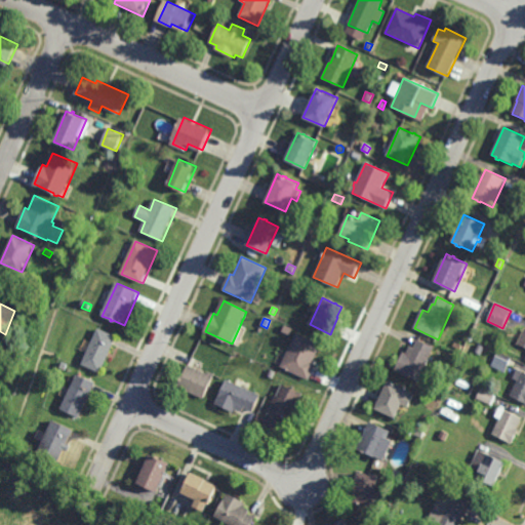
[(289,335),(282,332),(285,325),(292,329),(289,335)]
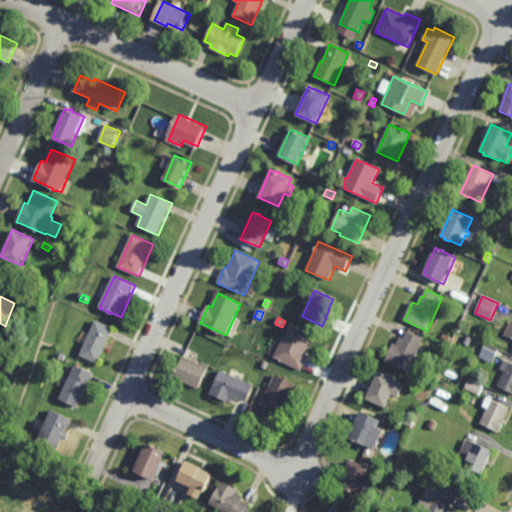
[(100,364),(81,355),(97,320),(116,329),(100,364)]
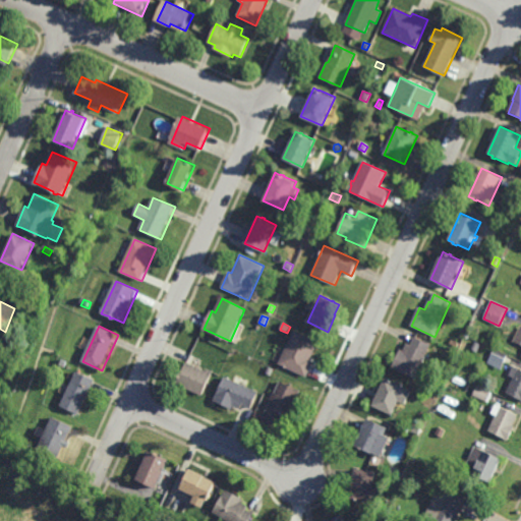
[(305,378),(278,364),(294,331),(319,343),(310,360),(313,362),(305,378)]
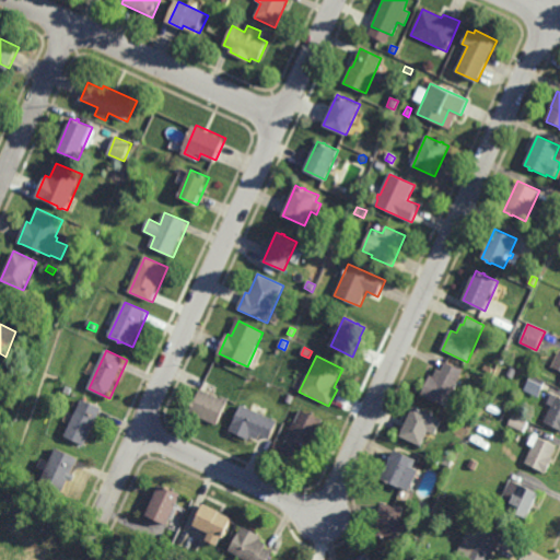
[(464,372),(448,407),(421,395),(430,375),(433,377),(438,369),(442,371),(445,363),(464,372)]
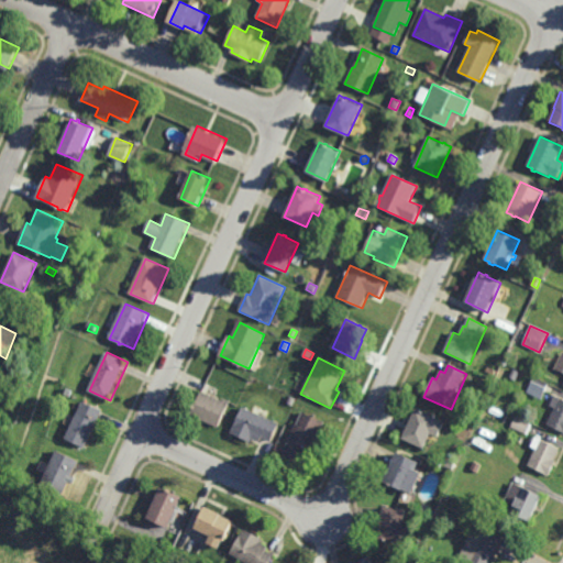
[(494,377),(485,373),(487,368),(496,372),(494,377)]
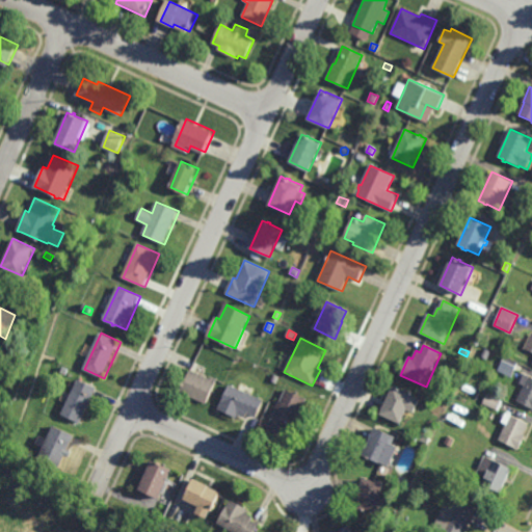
[(487,360),(482,357),(485,349),(490,351),(487,360)]
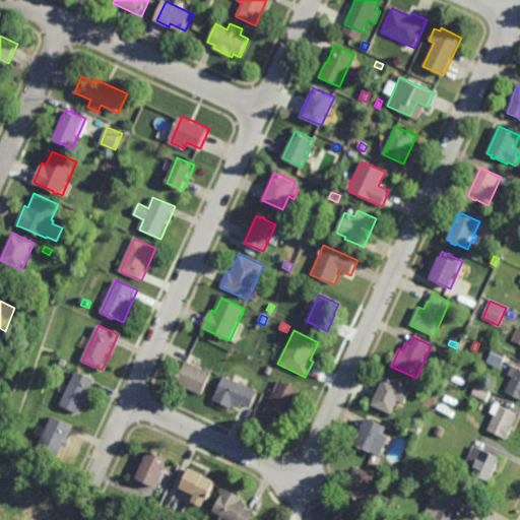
[(503,363),(489,356),(493,349),(506,355),(503,363)]
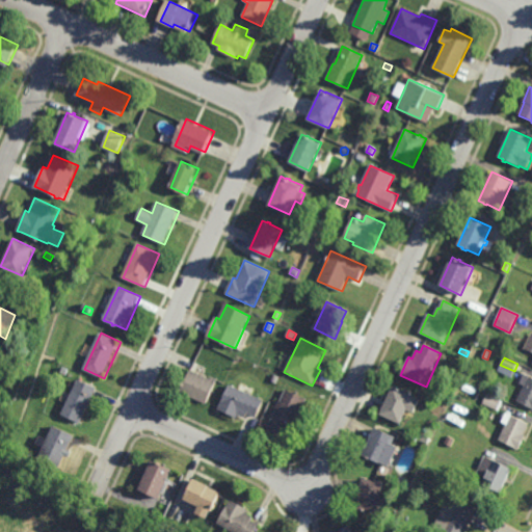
[(212,379),(213,377),(219,380),(208,404),(181,392),(184,388),(183,387),(184,383),(185,384),(191,370),(212,379)]
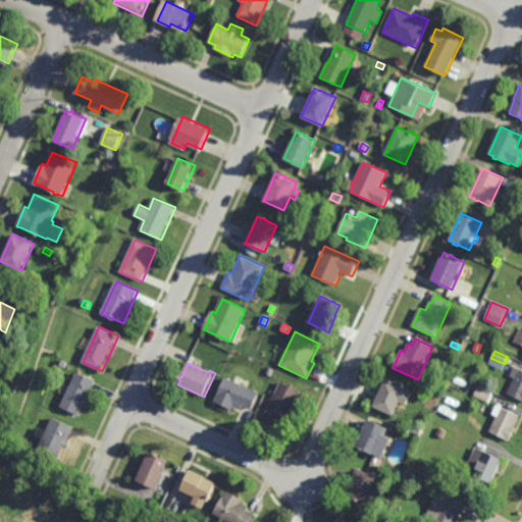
[(521,401),(507,394),(514,378),(510,377),(514,368),(521,371),(521,401)]
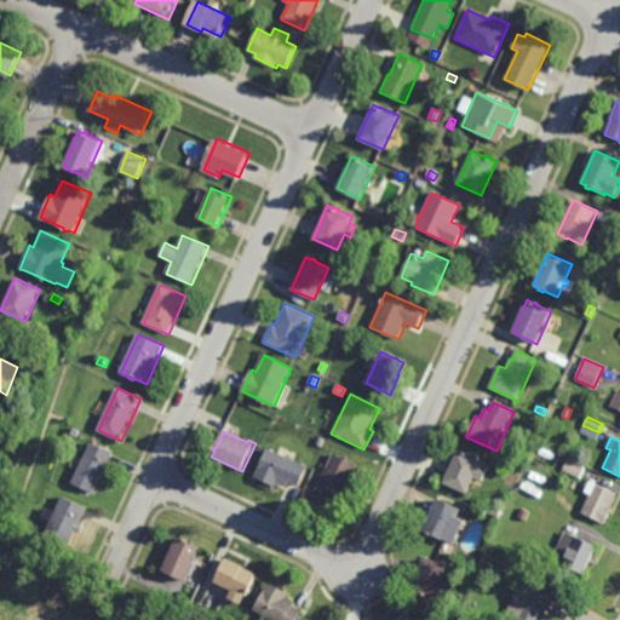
[(96,494),(74,483),(92,442),(114,453),(96,494)]
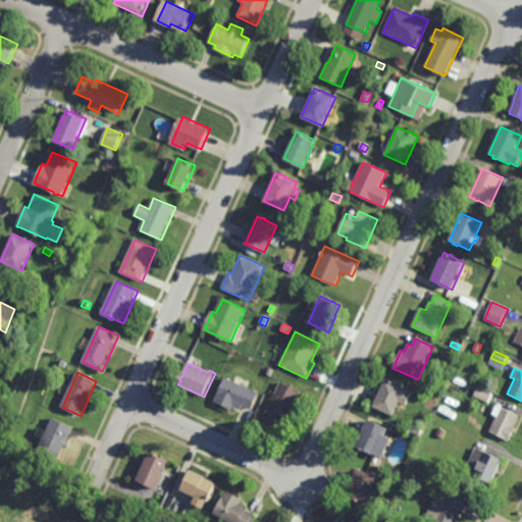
[(251,411),(243,407),(241,410),(233,407),(232,409),(216,402),(226,378),(259,393),(251,411)]
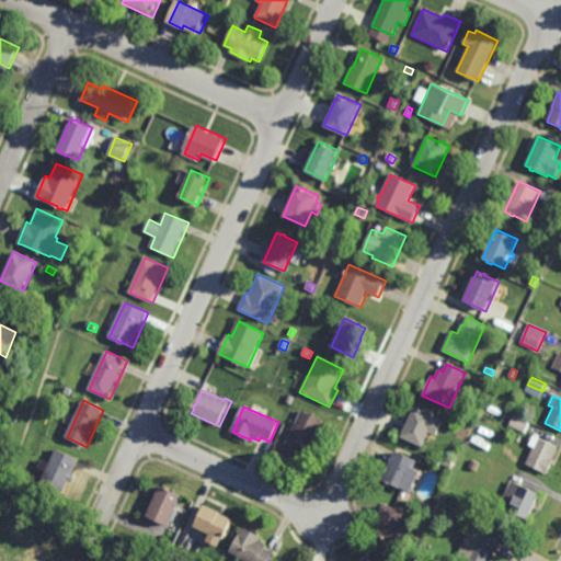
[(437,436),(431,433),(424,448),(401,437),(415,407),(437,418),(445,421),(437,436)]
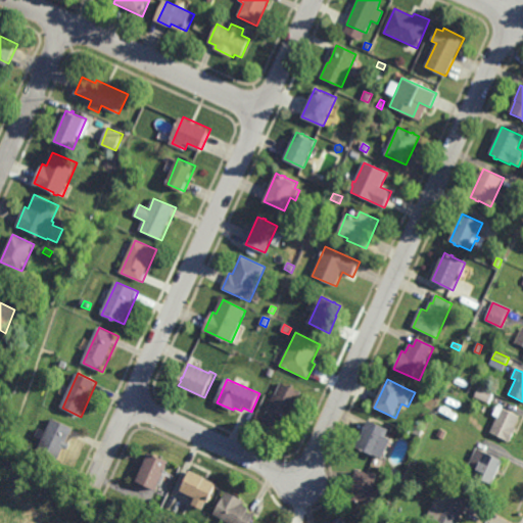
[(301,392),(289,420),(284,418),(278,431),(262,423),(271,403),(268,401),(272,393),(275,395),(281,383),(301,392)]
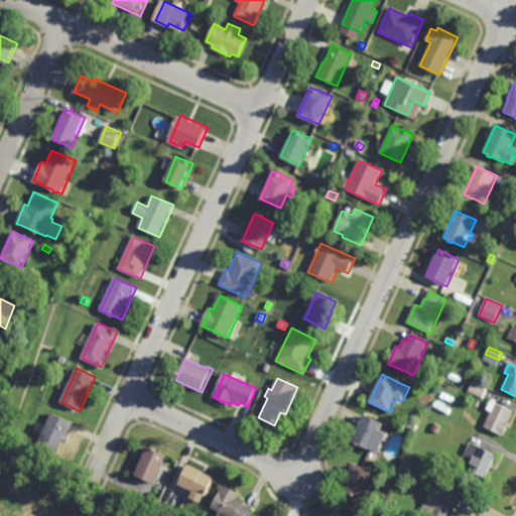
[(483,398),(468,392),(472,383),(487,390),(483,398)]
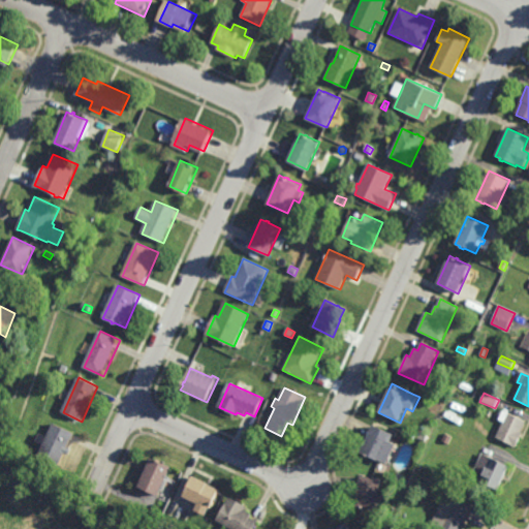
[(508,414),(526,422),(521,432),(523,433),(516,448),(511,446),(512,444),(496,437),(503,422),(498,421),(502,411),(504,411),(505,409),(509,411),(508,414)]
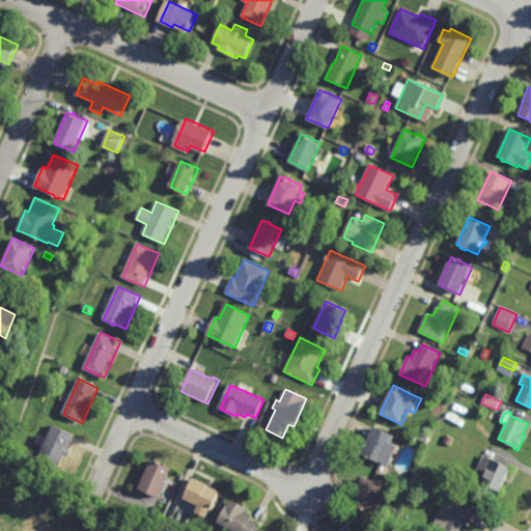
[(61,469),(39,459),(54,425),(77,435),(61,469)]
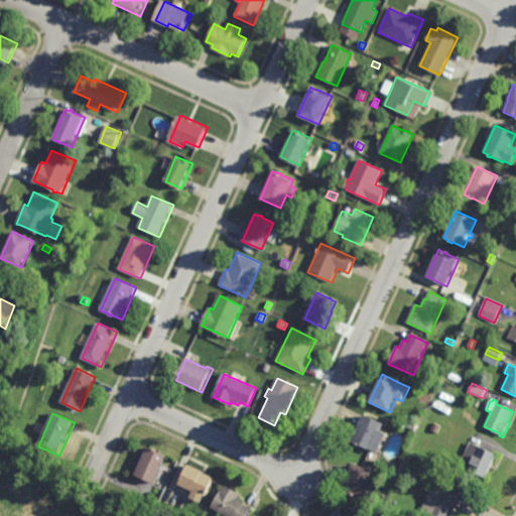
[(385,423),(381,431),(387,433),(378,454),(352,441),(364,414),(385,423)]
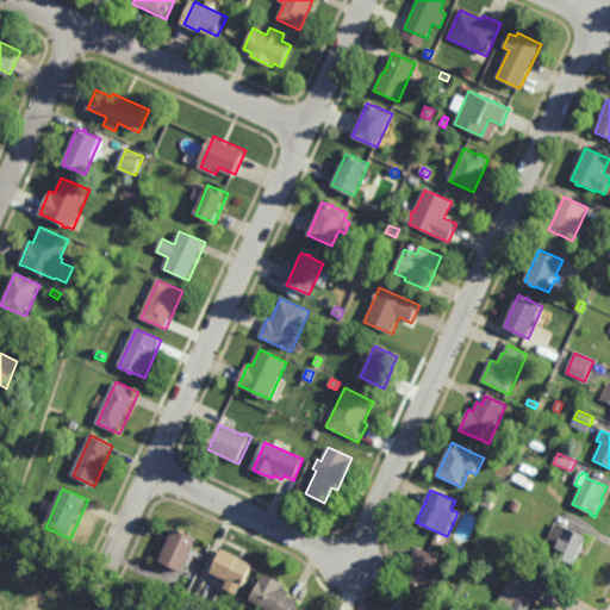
[(491,510),(481,505),(484,499),(495,503),(491,510)]
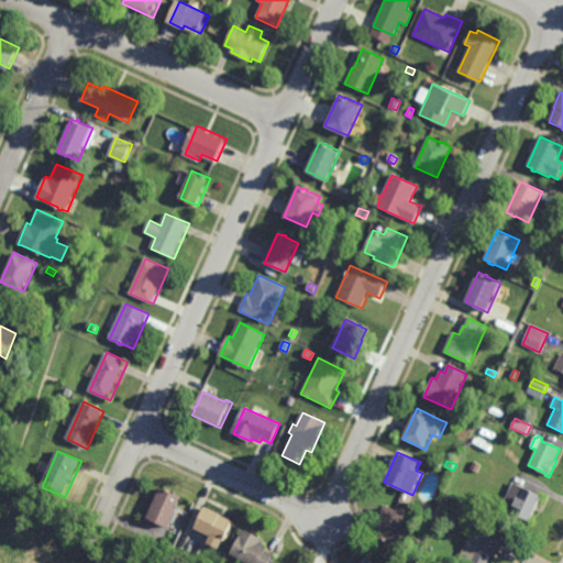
[(476,472),(470,468),(474,462),(481,465),(476,472)]
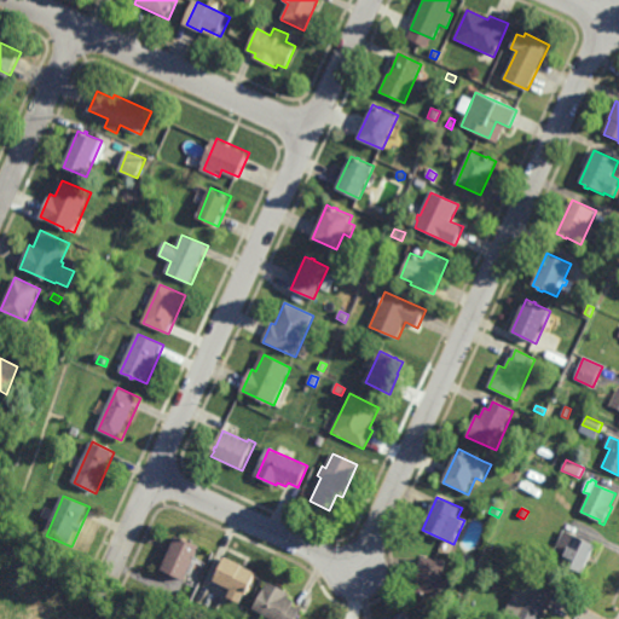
[(583,574),(562,565),(566,556),(554,551),(563,531),(596,545),(583,574)]
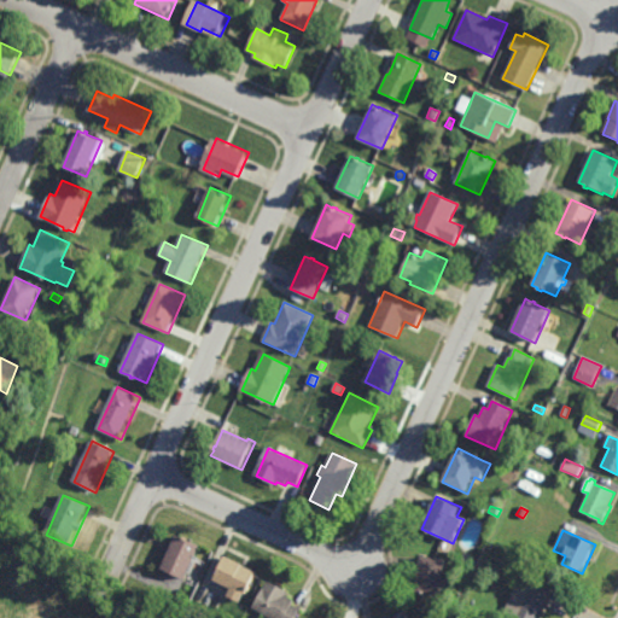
[(188,581),(163,570),(179,535),(203,547),(188,581)]
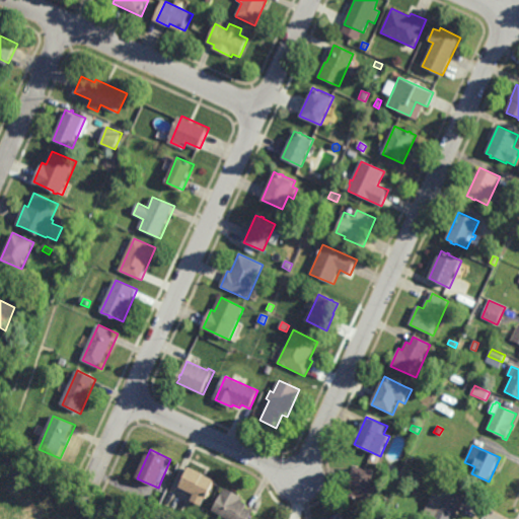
[(396,474),(388,471),(390,465),(398,468),(396,474)]
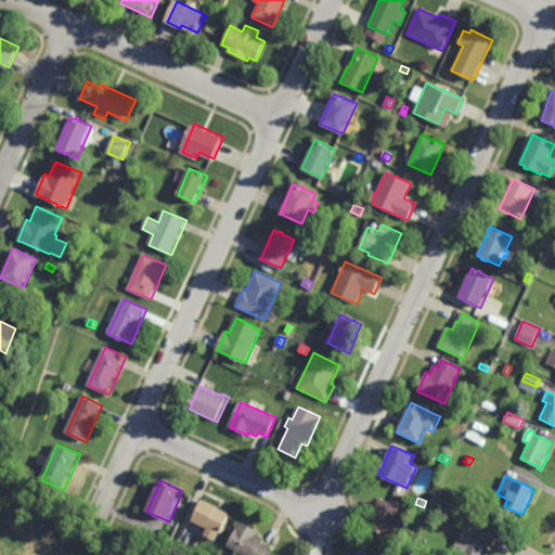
[(220,507),(220,508),(232,515),(226,528),(228,529),(227,531),(226,530),(223,536),(221,534),(218,542),(207,537),(210,529),(194,523),(205,500),(220,507)]
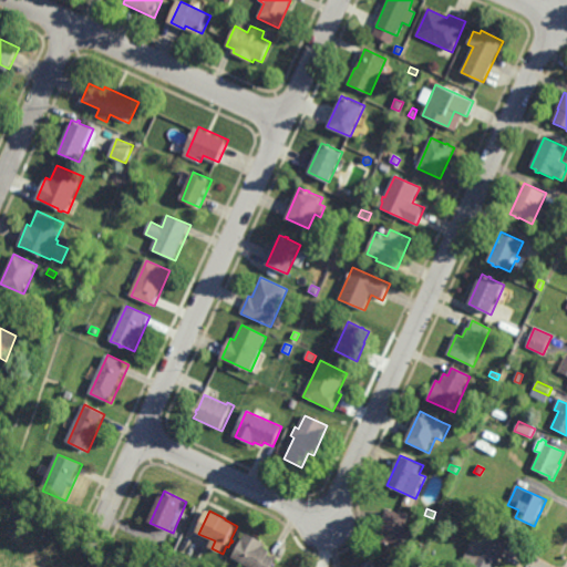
[(405,547),(382,544),(387,511),(410,514),(405,547)]
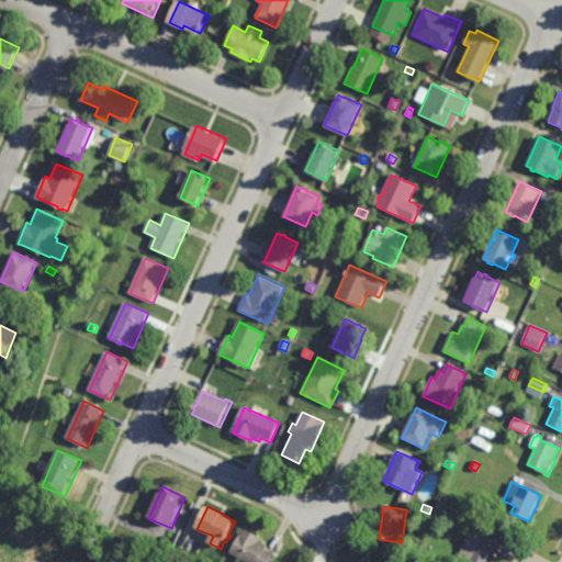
[(481,531),(483,528),(502,537),(490,561),(465,561),(467,561),(459,558),(472,528),(481,531)]
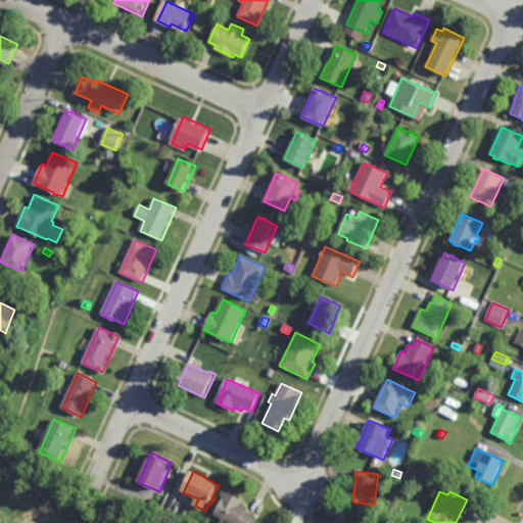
[(251,522),(231,522),(216,515),(228,492),(244,502),(242,505),(249,509),(247,513),(255,517),(251,522)]
